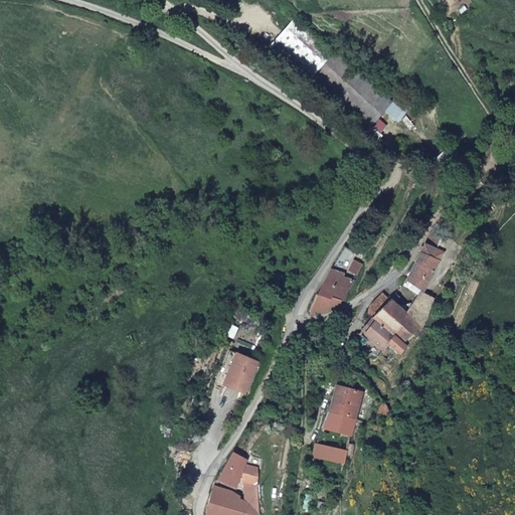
[(334,57),(297,22),(280,41),(318,75),(316,77),(372,127),(393,103),(338,53),(334,57)]
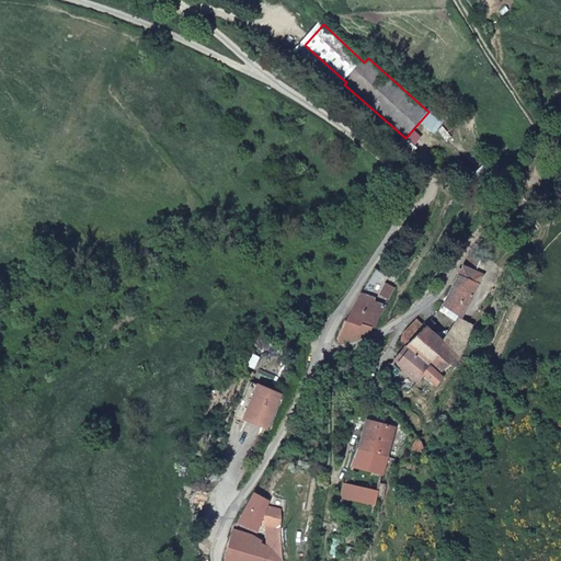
[(480,262),(471,256),(467,262),(442,304),(459,315),(478,284),(470,279),(474,272),(480,262)]
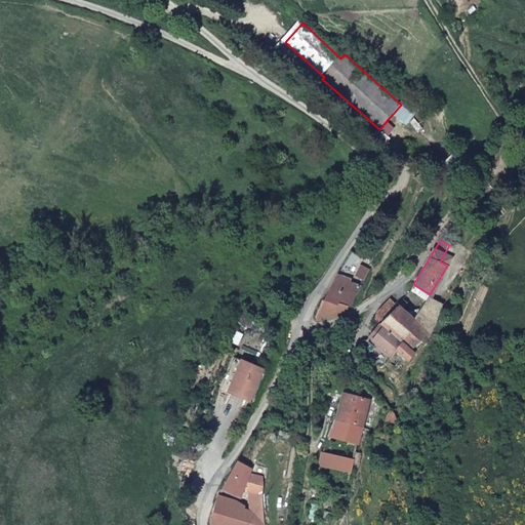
[(450,258),(444,254),(440,261),(447,266),(450,258)]
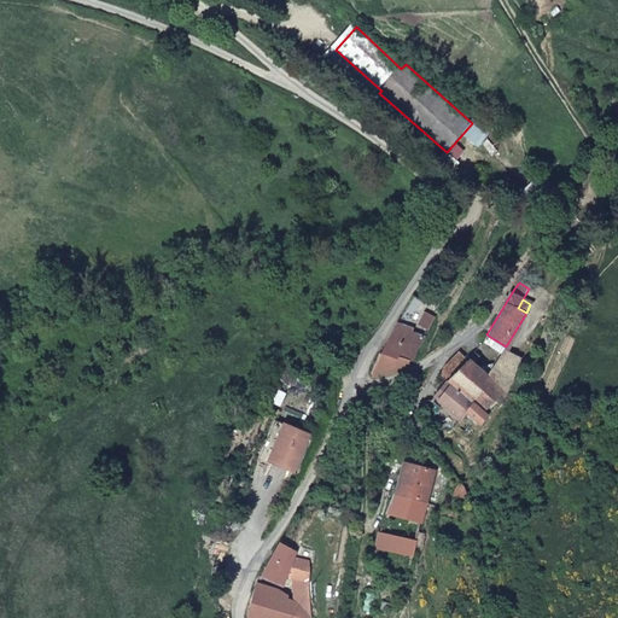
[(408,367),(409,367),(410,359),(401,357),(408,342),(392,334),(384,353),(380,350),(371,377),(377,379),(379,374),(380,374),(382,373),(383,373),(384,373),(385,373),(386,373),(388,373),(389,373),(390,372),(391,372),(392,372),(394,372),(395,371),(396,371),(397,371),(398,371),(400,371),(401,369),(402,369),(403,369),(404,368),(406,368),(407,367),(408,367)]
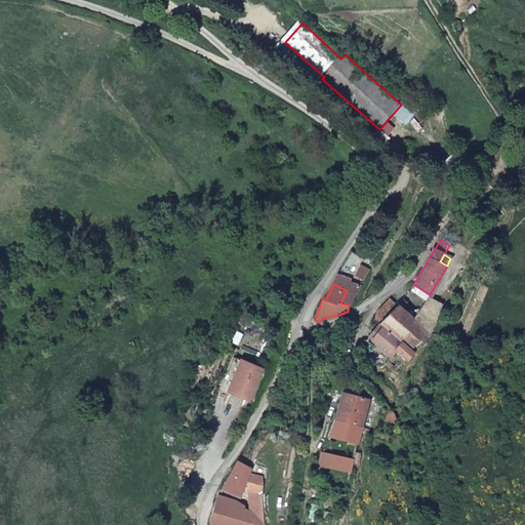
[(433,332),(437,322),(443,303),(429,297),(428,298),(425,304),(423,303),(414,318),(402,308),(407,301),(402,296),(396,304),(378,322),(382,325),(402,341),(411,349),(430,331),(433,332)]
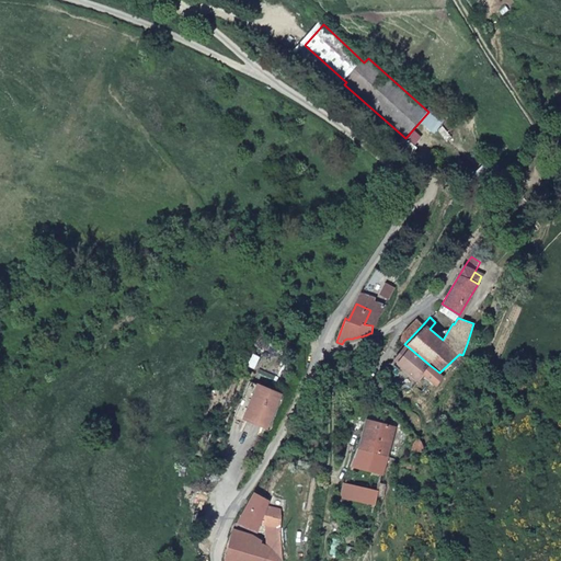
[(400,339),(404,344),(423,324),(415,318),(403,331),(400,339)]
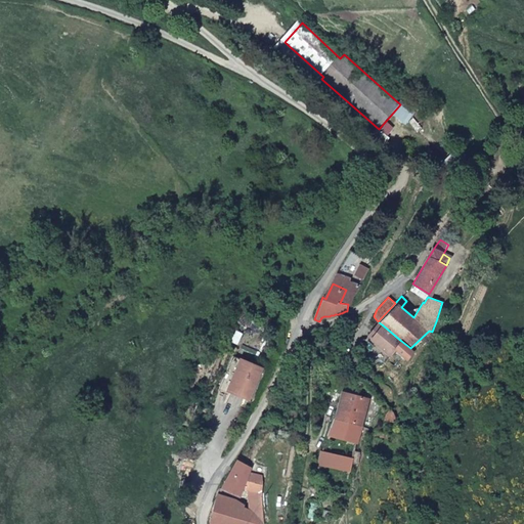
[(378,321),(365,335),(369,339),(382,324),(378,321)]
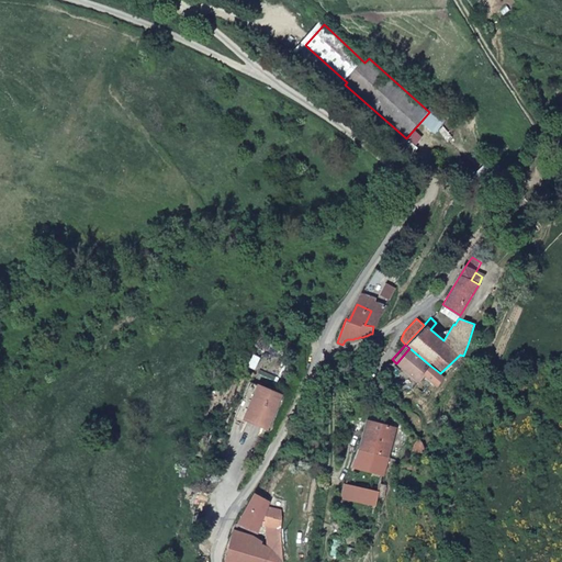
[(409,348),(396,363),(416,382),(422,375),(435,386),(444,377),(440,373),(430,366),(409,348)]
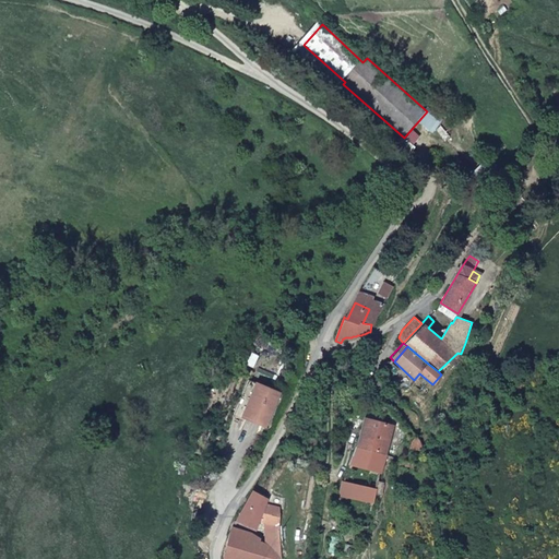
[(258,384),(250,381),(236,413),(245,417),(258,384)]
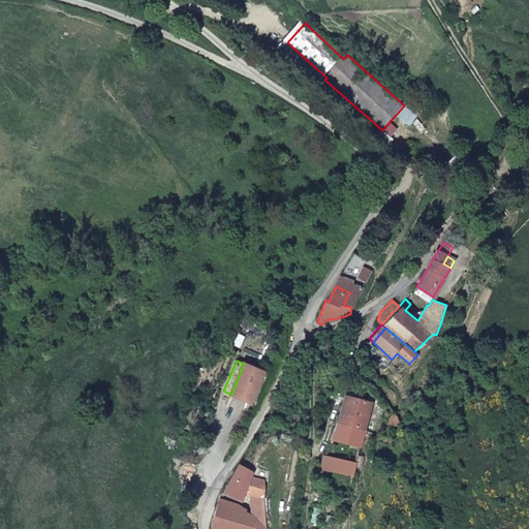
[(266,374),(244,364),(231,395),(252,404),(266,374)]
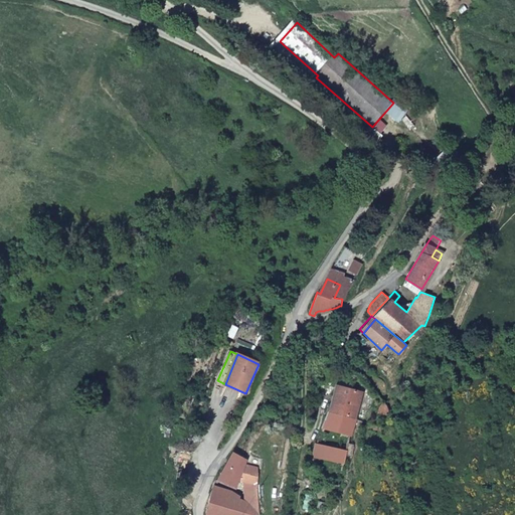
[(337,385),(330,410),(357,418),(363,392),(337,385)]
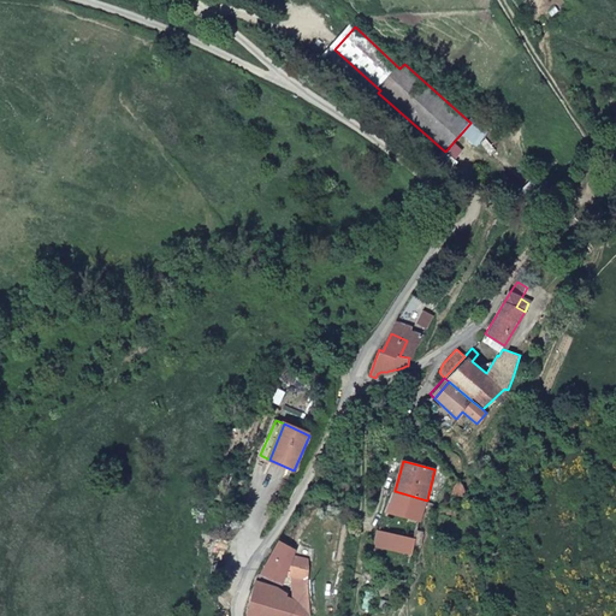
[(427,501),(395,491),(388,511),(422,520),(428,502),(427,501)]
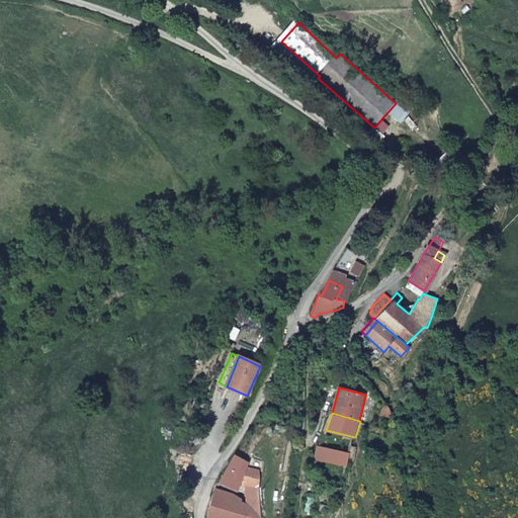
[(348,457),(349,452),(320,446),(317,459),(346,465),(348,457)]
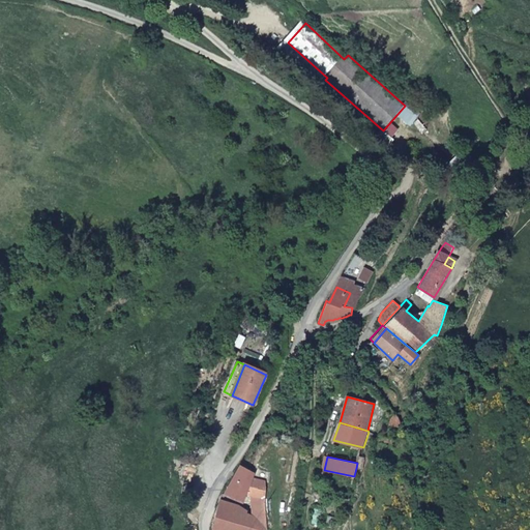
[(357,459),(357,463),(356,468),(363,470),(365,460),(357,459)]
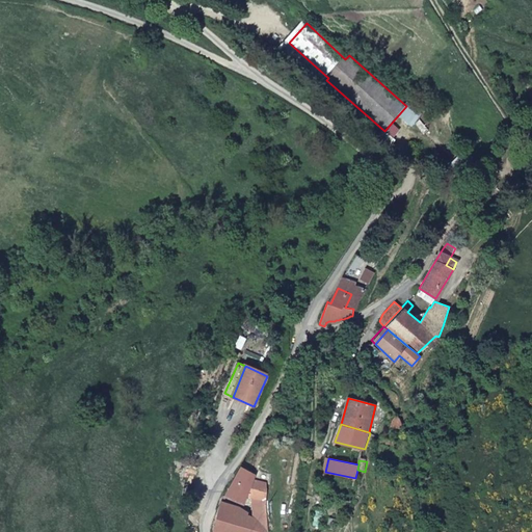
[(215,530),(215,531),(261,531),(262,531),(268,530),(266,481),(260,480),(261,477),(242,467),(227,496),(243,503),(248,495),(254,497),(255,517),(247,516),(248,511),(243,508),(222,502),(215,530)]
